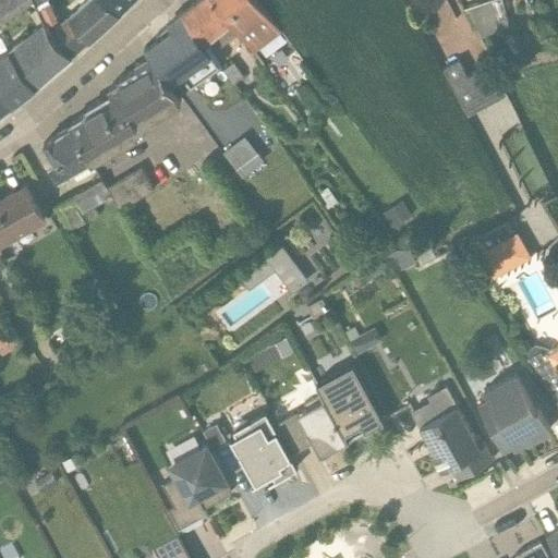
[(0,0),(0,20),(2,23),(36,1),(35,0),(0,0)]
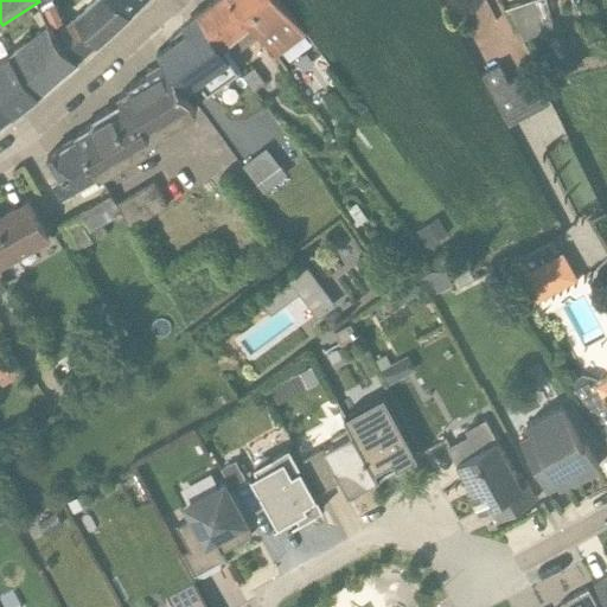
[(52,0),(38,0),(39,1),(43,8),(44,7),(52,26),(63,21),(52,0)]
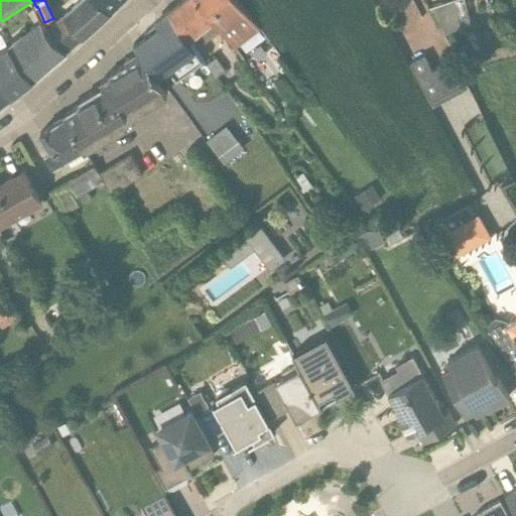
[(80,0),(46,30),(66,52),(110,12),(97,0),(80,0)]
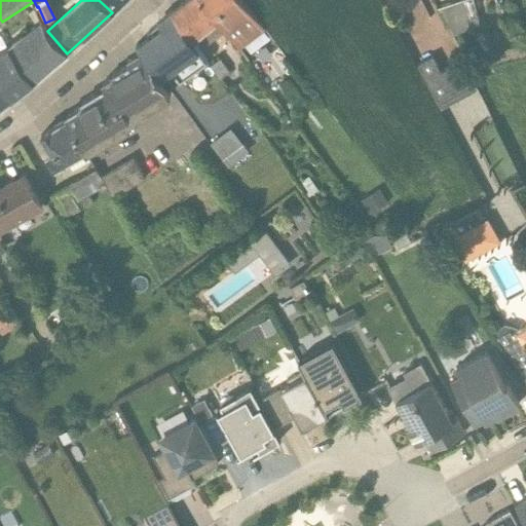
[(99,0),(112,12),(123,0),(99,0)]
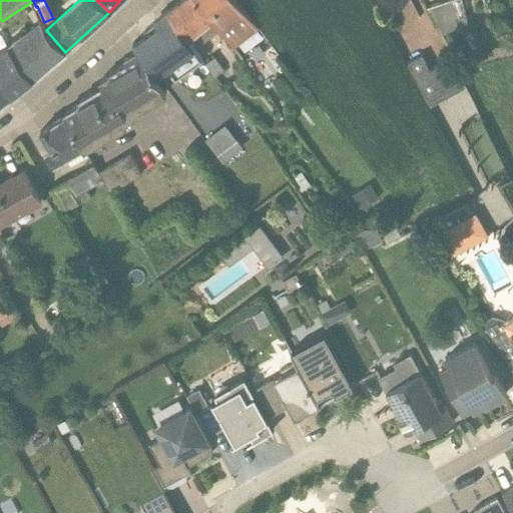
[(202,44),(218,31),(195,0),(181,0),(166,12),(187,42),(195,35),(202,44)]
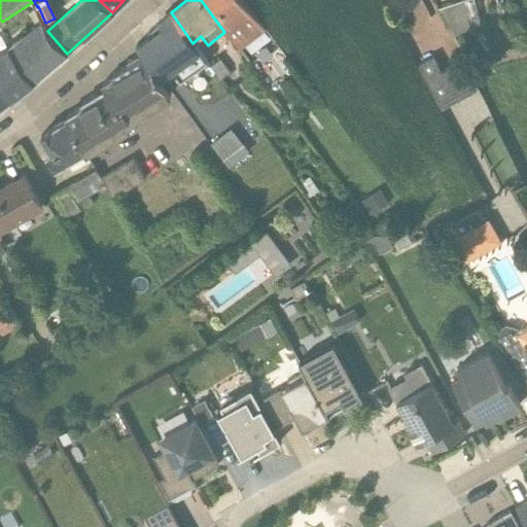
[(265,32),(240,0),(201,0),(239,50),(265,32)]
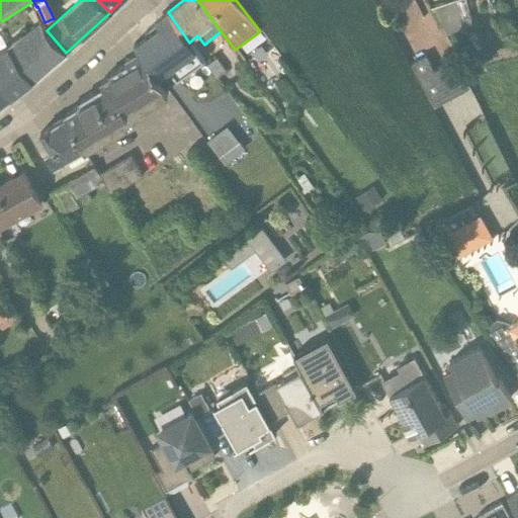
[(471,27),(468,10),(465,0),(455,0),(443,4),(431,8),(446,36),(471,27)]
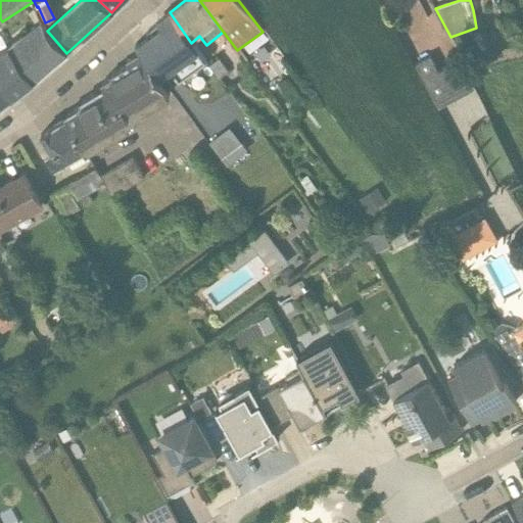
[(204,63),(170,12),(148,34),(150,36),(147,38),(177,83),(204,63)]
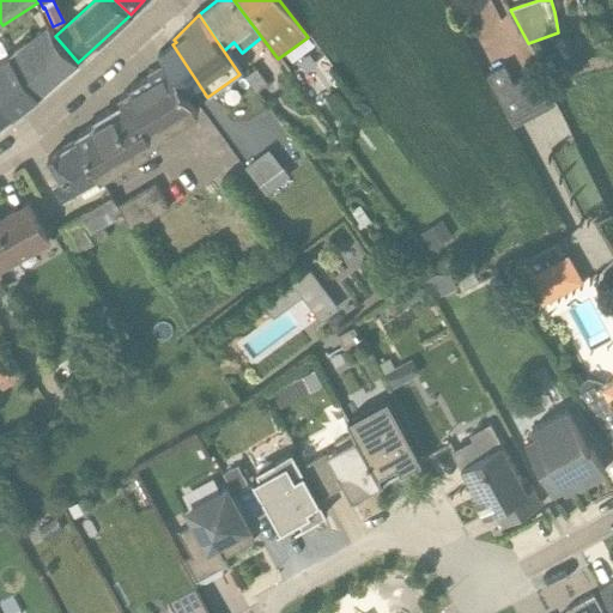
[(55,36),(49,23),(0,59),(0,95),(12,113),(78,62),(55,36)]
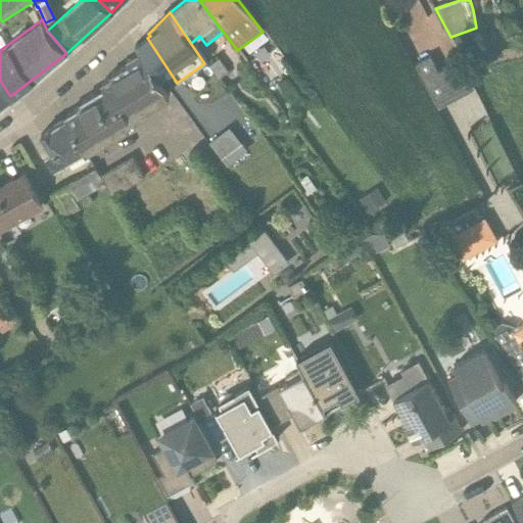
[(428,56),(413,63),(437,109),(474,90),(459,62),(437,73),(428,56)]
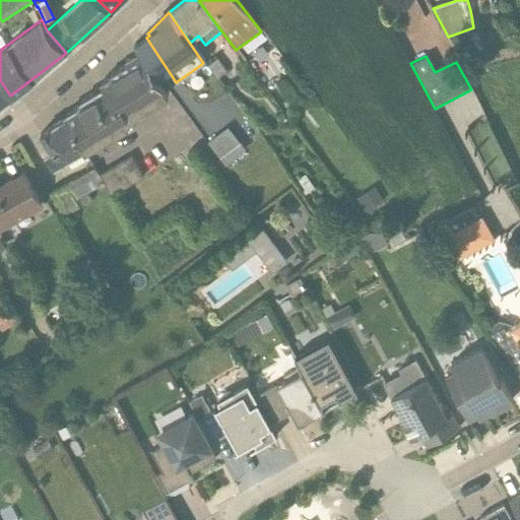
[(225,73),(216,60),(207,67),(216,80),(225,73)]
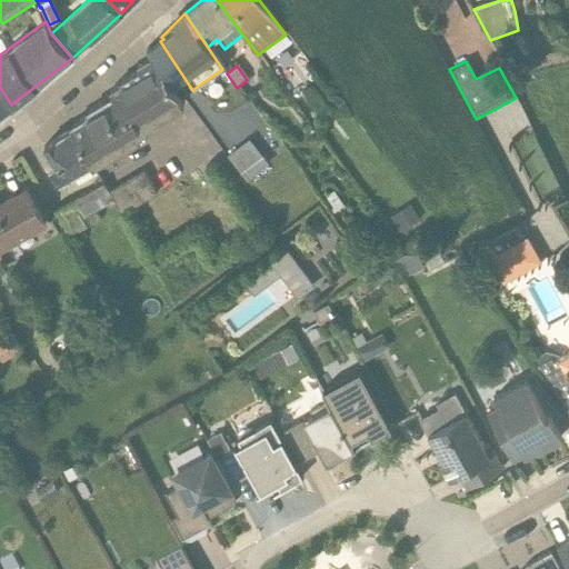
[(169,111),(146,72),(142,70),(120,83),(121,85),(112,90),(111,93),(113,97),(87,113),(86,118),(72,126),(71,130),(91,167),(140,137),(139,135),(147,129),(148,126),(169,111)]
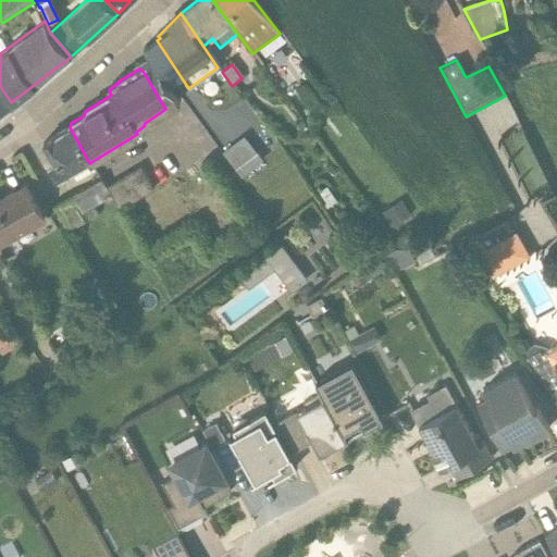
[(0,109),(11,102),(0,86),(0,109)]
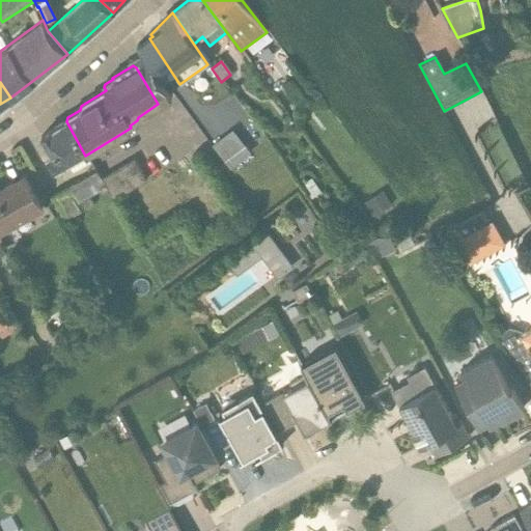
[(66,121),(42,137),(50,154),(45,158),(55,173),(67,165),(73,173),(89,164),(66,121)]
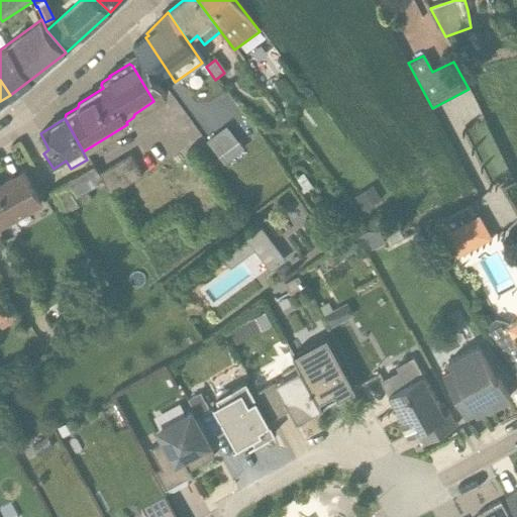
[(209,139),(225,164),(246,149),(229,125),(209,139)]
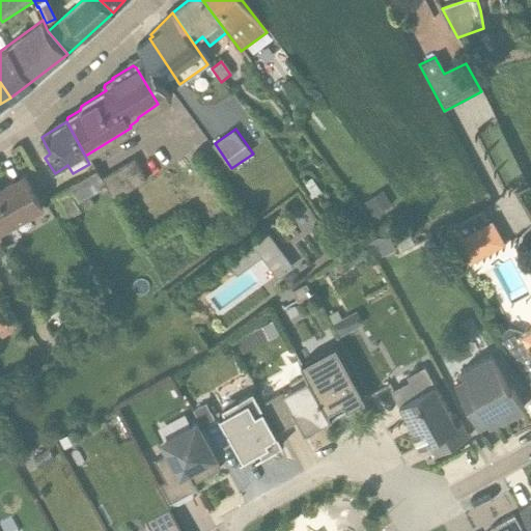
[(100,180),(112,201),(145,182),(133,161),(100,180)]
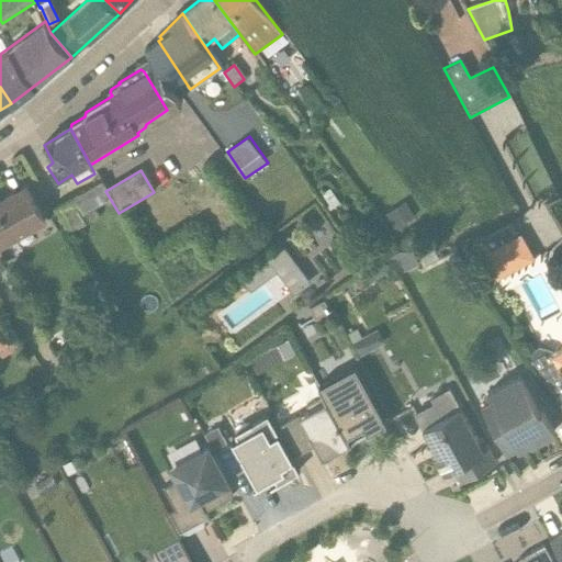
[(0,247),(47,222),(25,182),(0,195),(0,247)]
